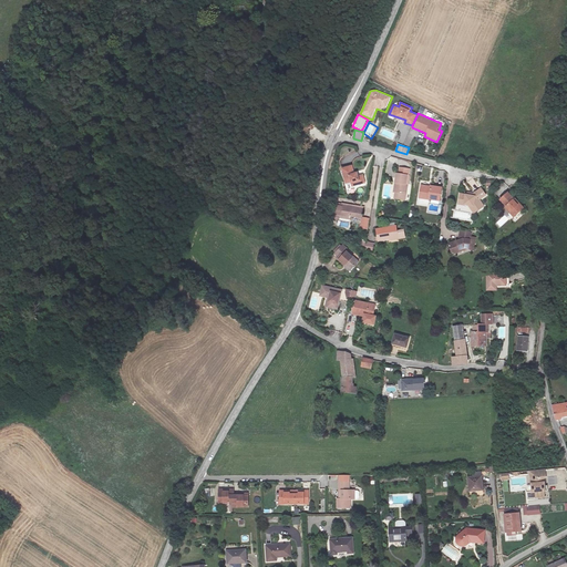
[(351,166),(342,168),(346,184),(350,183),(351,187),(364,184),(362,175),(358,176),(357,173),(352,174),(351,166)]
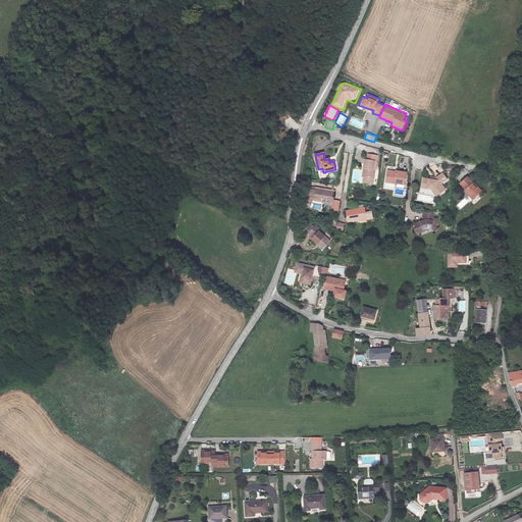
[(374,160),(364,158),(362,166),(365,167),(363,181),(373,183),(375,168),(373,167),(374,160)]
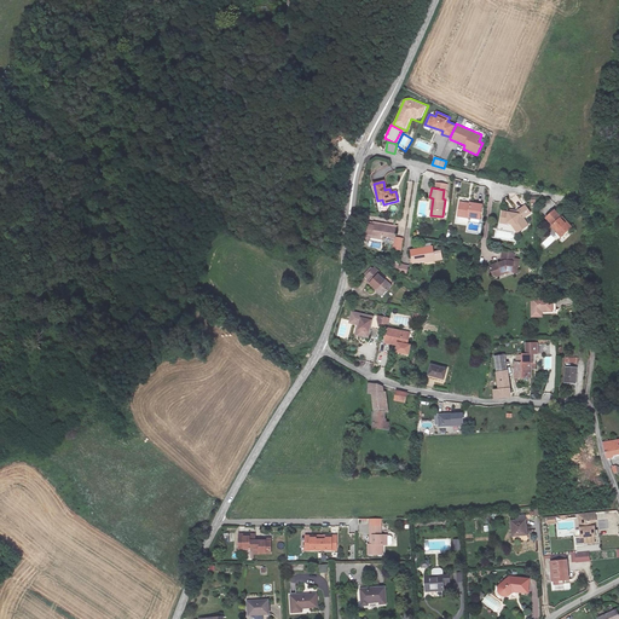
[(466,202),(460,201),(457,215),(479,219),(481,204),(470,202),(470,204),(466,203),(466,202)]
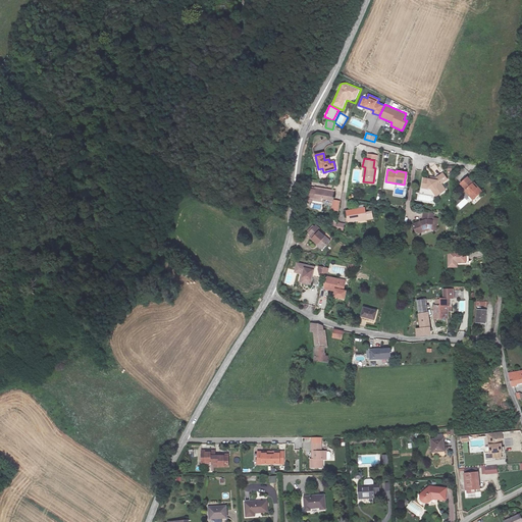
[(435,179),(424,177),(423,188),(428,189),(428,188),(431,188),(433,191),(435,190),(439,195),(446,190),(441,183),(448,178),(444,173),(435,177),(435,179)]
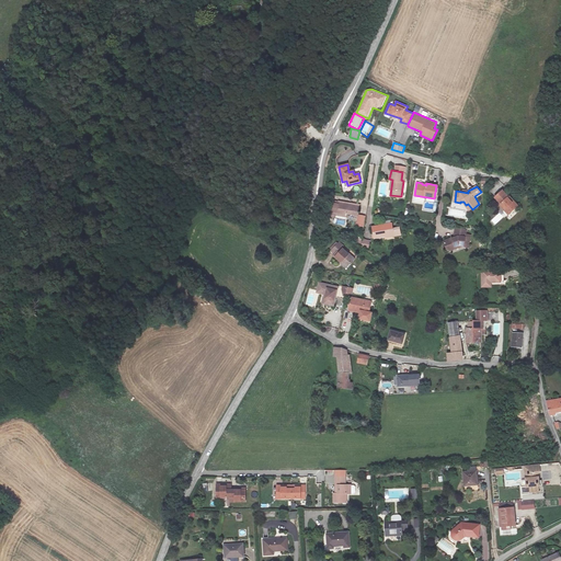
[(517,206),(502,192),(495,198),(501,204),(500,206),(504,210),(506,209),(510,214),(517,206)]
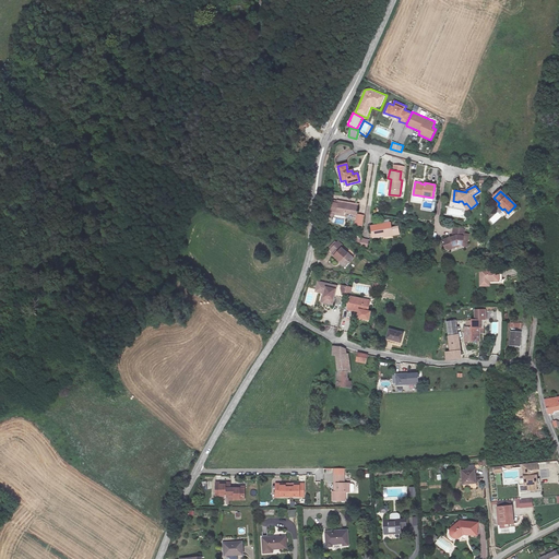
[(336,200),(333,212),(343,214),(343,212),(354,214),(356,204),(336,200)]
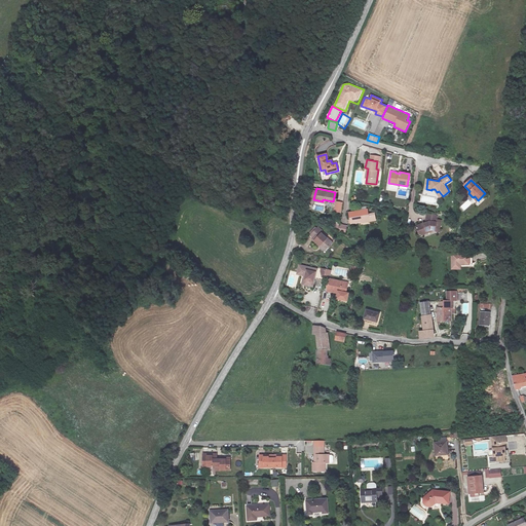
[(459,208),(464,212),(473,203),(468,199),(459,208)]
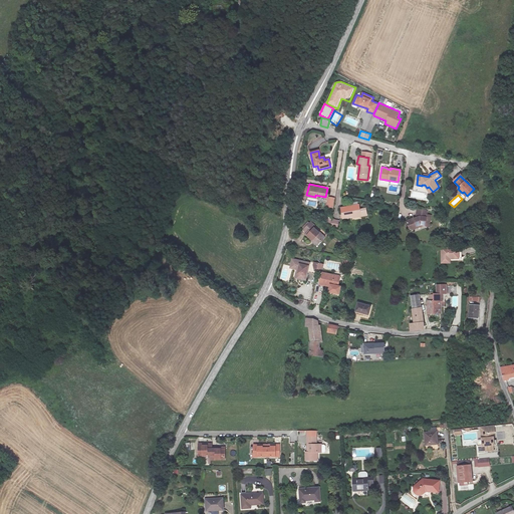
[(328,196),(326,207),(333,208),(335,198),(328,196)]
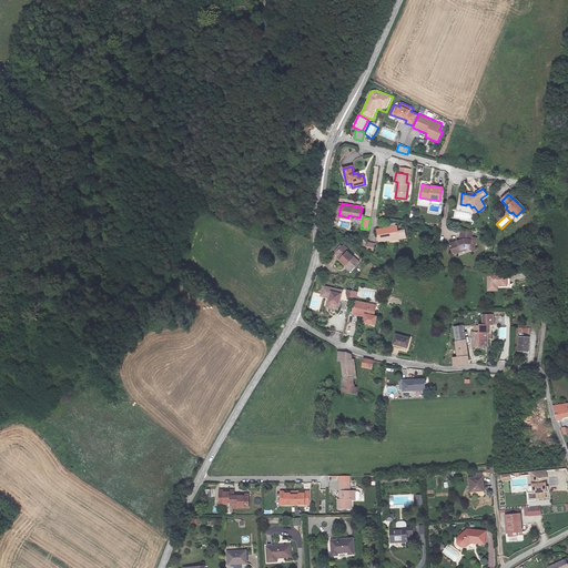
[(396,227),(378,231),(381,242),(399,240),(396,227)]
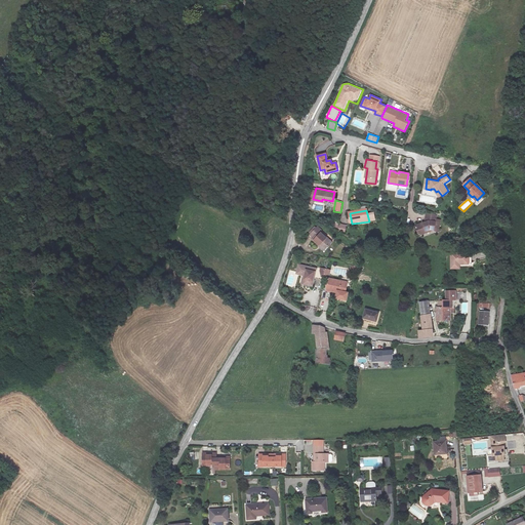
[(437,215),(427,213),(426,221),(428,223),(418,229),(423,235),(427,235),(430,233),(429,232),(433,229),(435,231),(439,231),(440,221),(436,221),(437,215)]
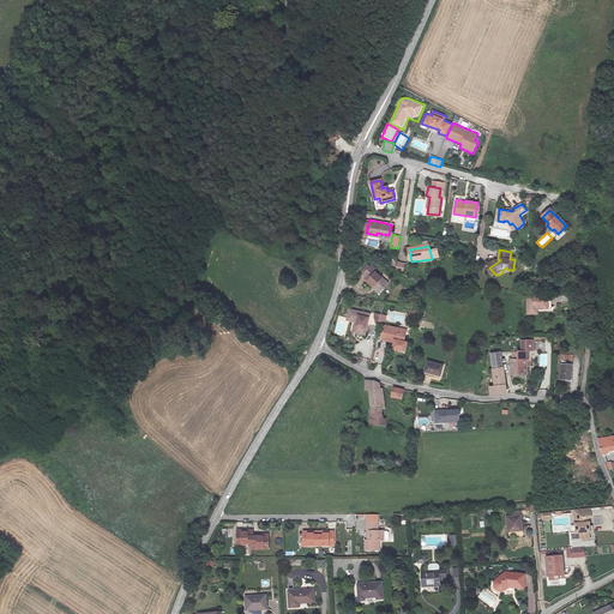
[(404,271),(405,263),(392,260),(390,269),(404,271)]
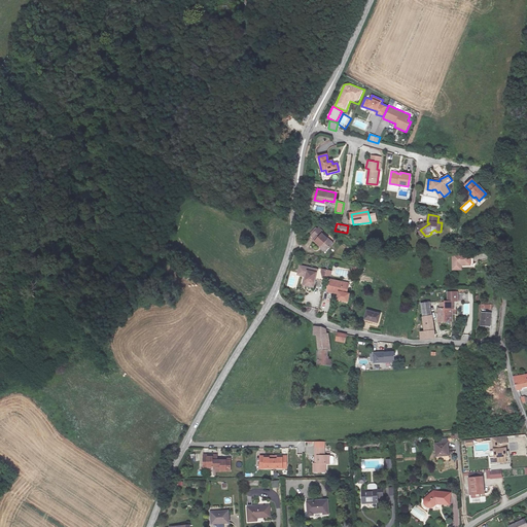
[(322,230),(318,226),(311,236),(314,239),(312,240),(325,251),(332,242),(320,232),(322,230)]
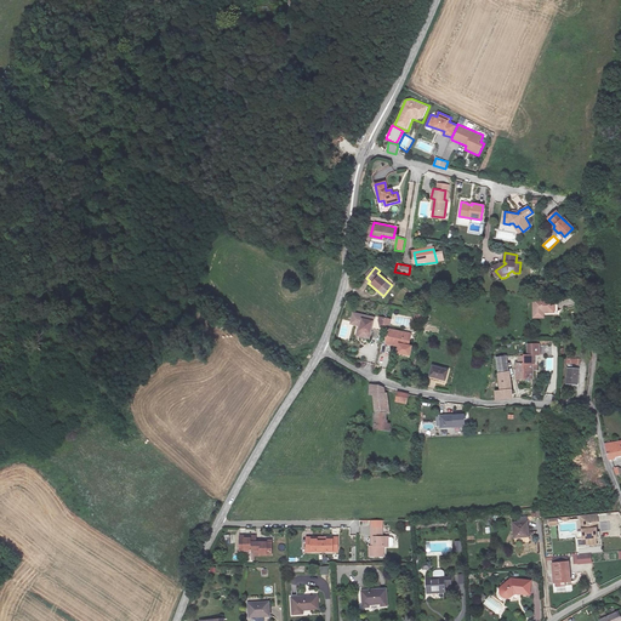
[(543,318),(543,313),(542,309),(554,309),(554,300),(533,300),(533,318),(543,318)]
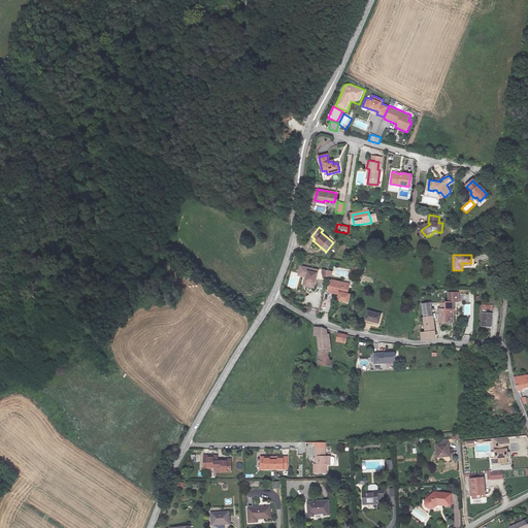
[(314,288),(317,269),(300,266),(298,275),(303,276),(301,285),(314,288)]
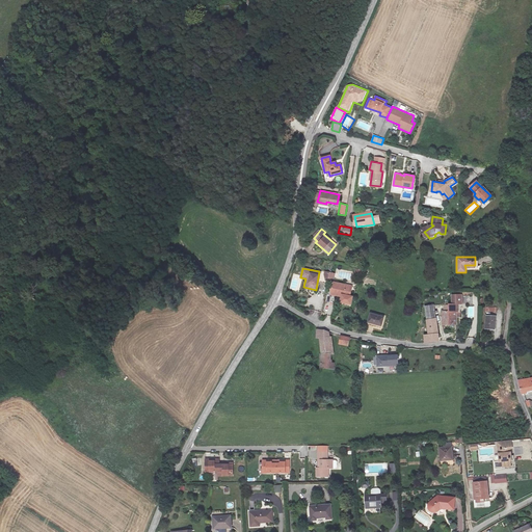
[(325,271),(323,278),(334,282),(336,273),(325,271)]
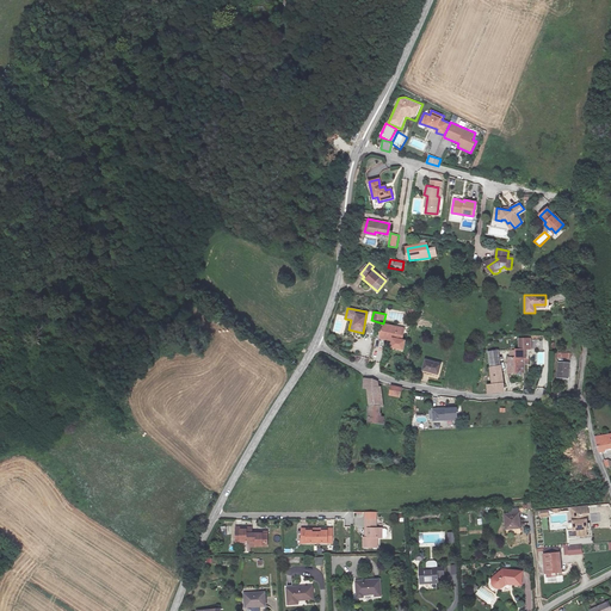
[(405,329),(383,326),(380,339),(395,343),(394,349),(403,350),(405,341),(402,341),(405,329)]
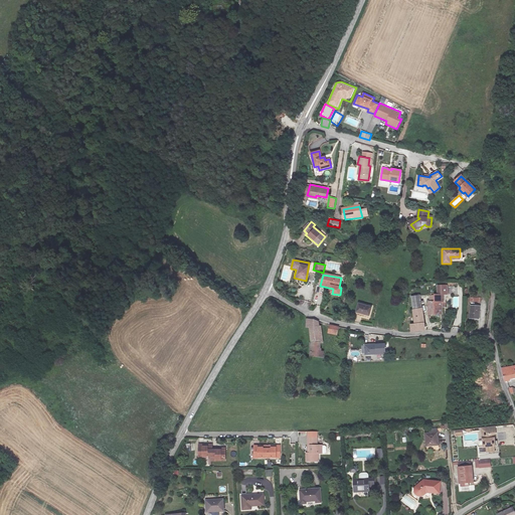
[(439,295),(436,295),(436,314),(442,314),(442,302),(444,302),(444,295),(448,295),(447,286),(439,286),(439,295)]
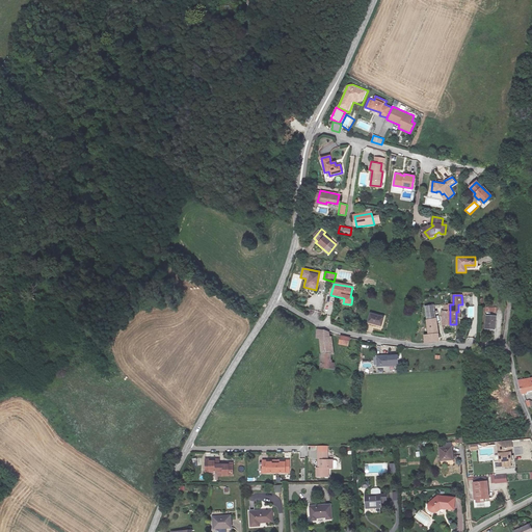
[(424,307),(426,320),(435,319),(434,306),(424,307)]
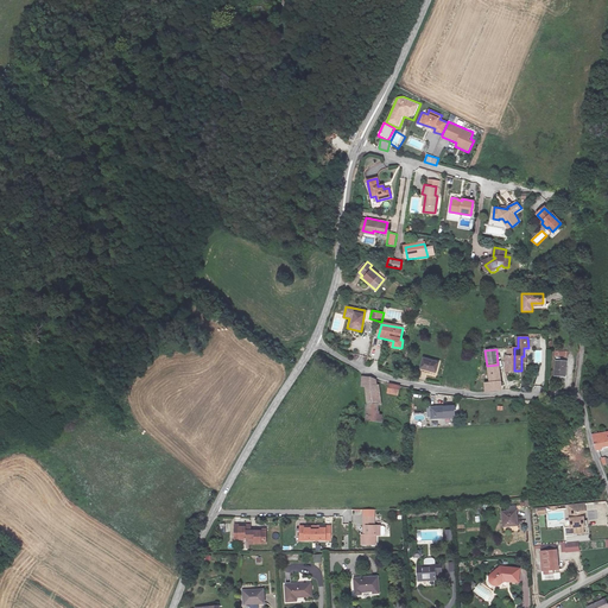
[(568,352),(555,350),(553,360),(567,361),(568,352)]
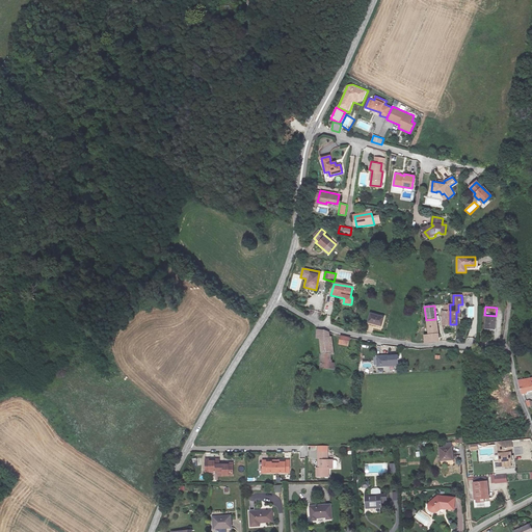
[(382,316),(370,314),(368,322),(380,325),(382,316)]
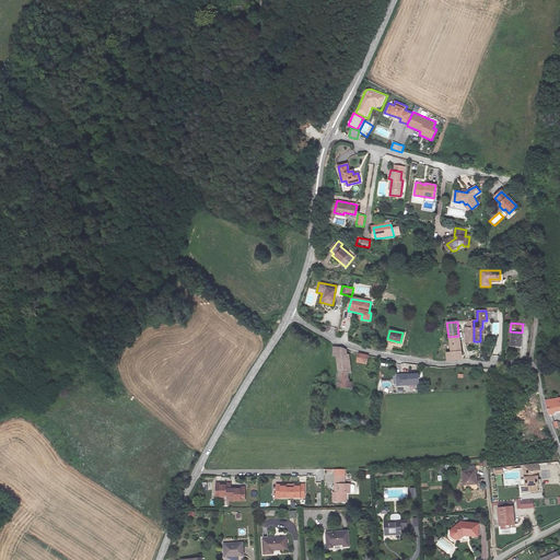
[(521,336),(510,335),(509,350),(520,350),(521,336)]
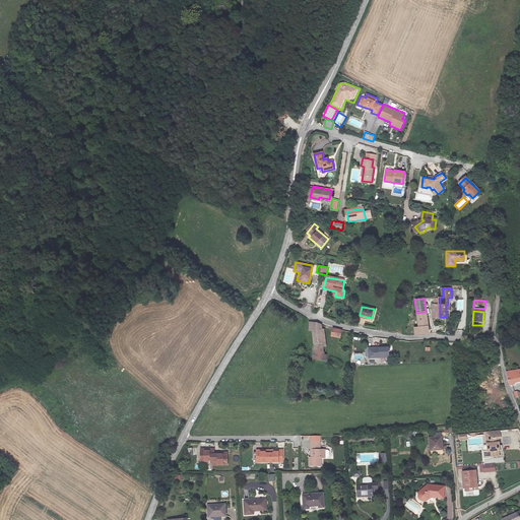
[(426,312),(416,313),(417,318),(419,328),(415,329),(417,335),(428,334),(429,334),(429,330),(431,330),(430,323),(428,324),(426,312)]
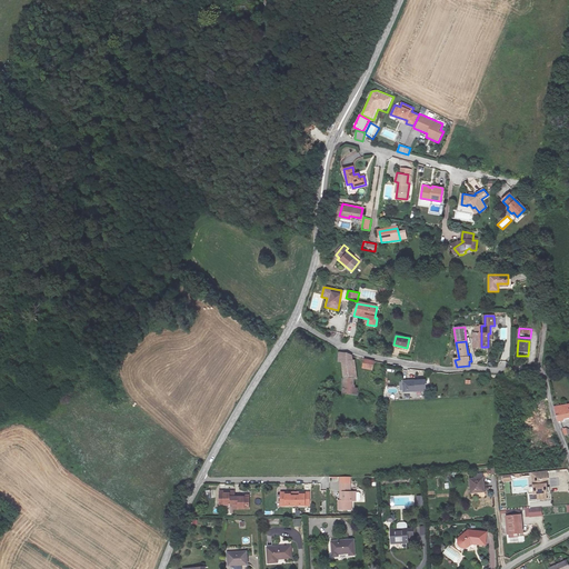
[(338,352),(338,362),(341,362),(343,379),(341,379),(342,392),(356,395),(357,390),(352,390),(352,379),(356,379),(355,360),(351,360),(351,356),(345,352),(338,352)]
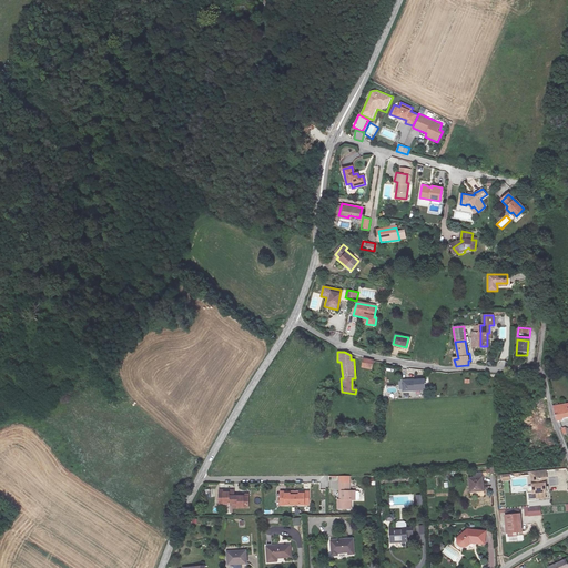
[(373,362),(363,361),(362,368),(372,369),(373,362)]
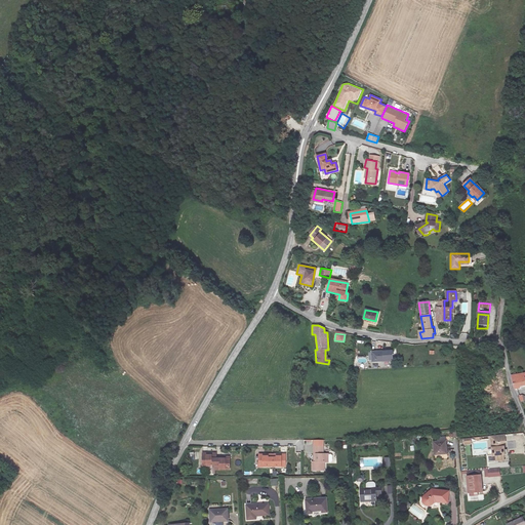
[(394,362),(394,351),(372,352),(373,363),(394,362)]
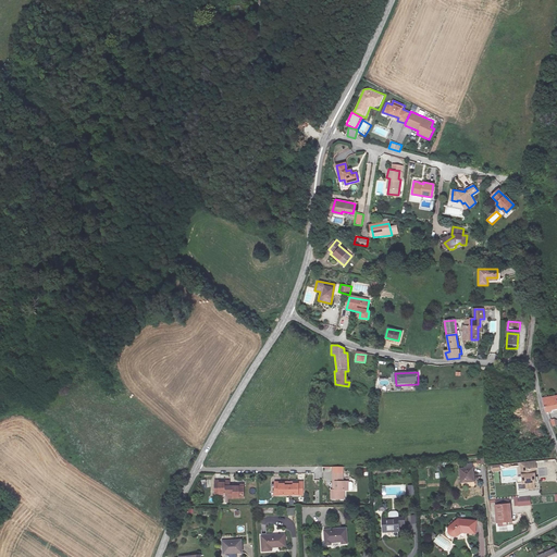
[(556,396),(543,398),(544,409),(545,412),(549,411),(549,409),(556,408),(556,396)]
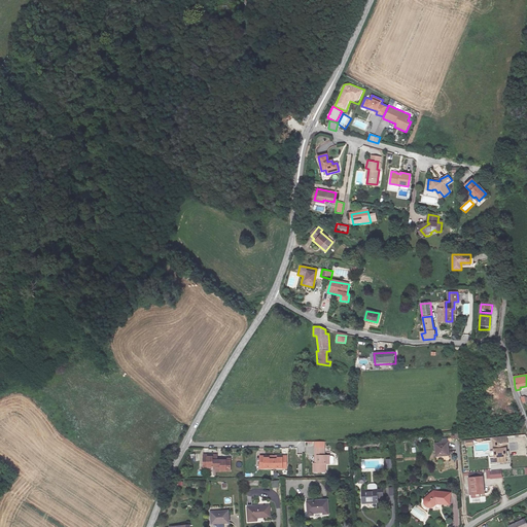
[(507,377),(497,380),(499,391),(496,391),(496,395),(504,392),(512,390),(511,387),(507,377)]
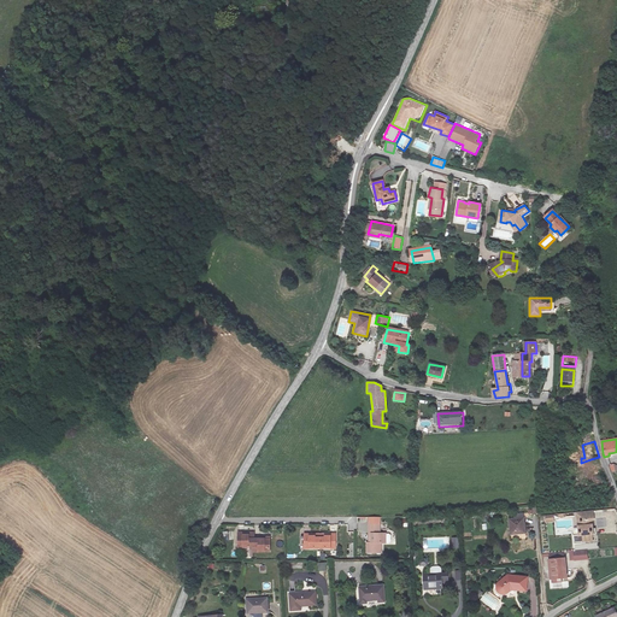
[(592,510),(577,512),(580,534),(575,535),(575,542),(594,541),(593,534),(594,533),(593,527),(592,510)]
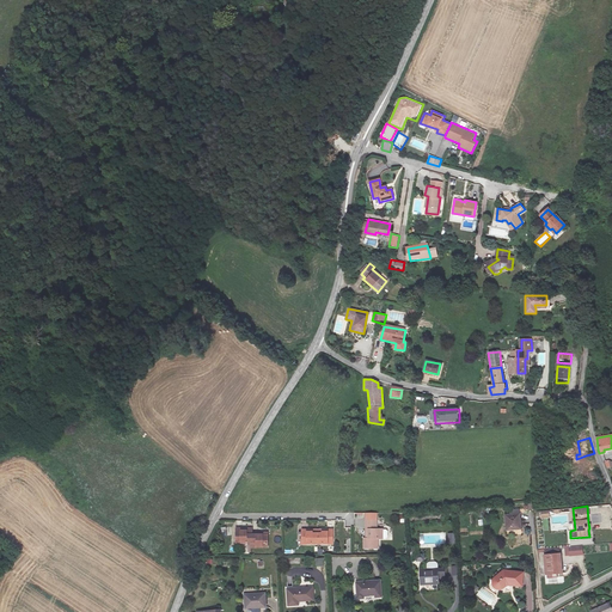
[(520,531),(519,514),(503,515),(505,532),(520,531)]
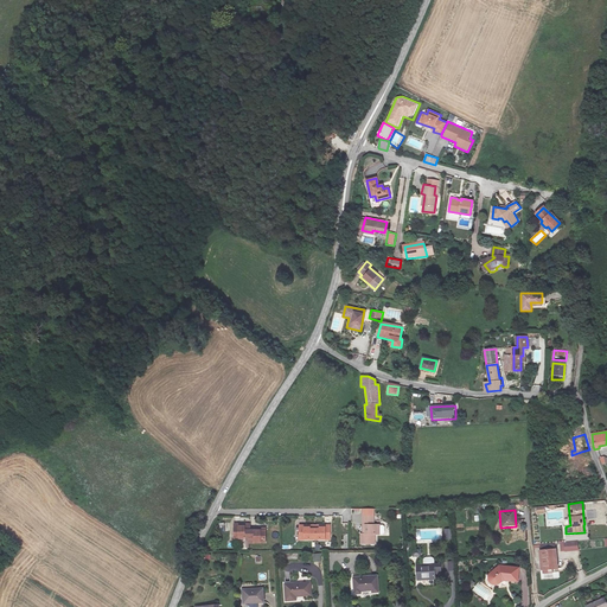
[(368,532),(363,532),(362,532),(362,542),(374,542),(374,532),(379,532),(379,524),(374,524),(374,515),(364,515),(364,523),(368,524),(368,532)]
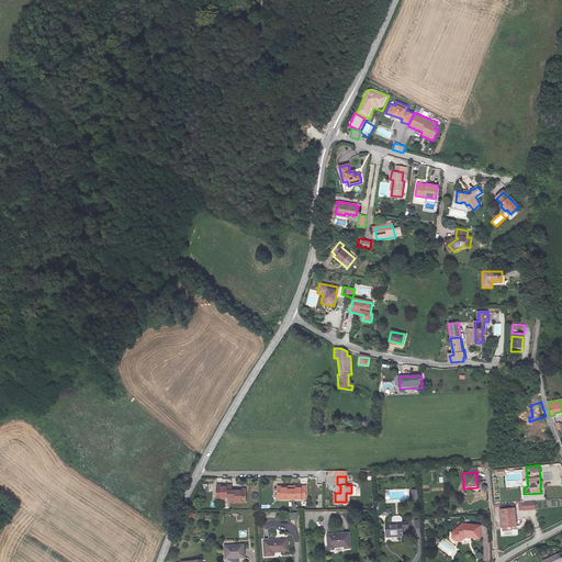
[(215,486),(215,495),(220,495),(220,499),(228,498),(234,498),(234,503),(243,503),(243,490),(229,490),(229,486),(215,486)]
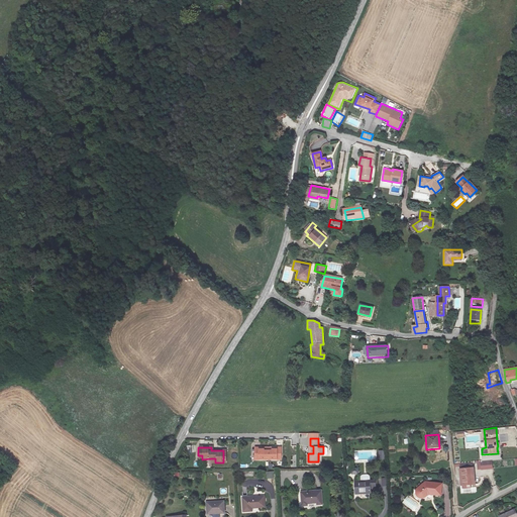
[(264,447),(254,447),(254,455),(259,456),(259,459),(277,459),(277,455),(281,455),(281,447),(272,447),(272,448),(264,448),(264,447)]
